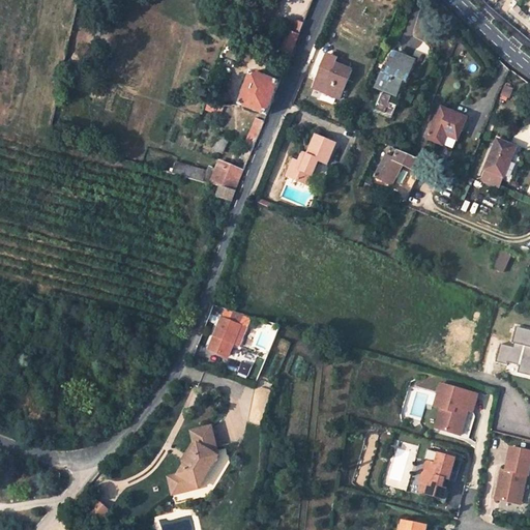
[(295,21),(291,32),(299,36),(303,25),(295,21)]
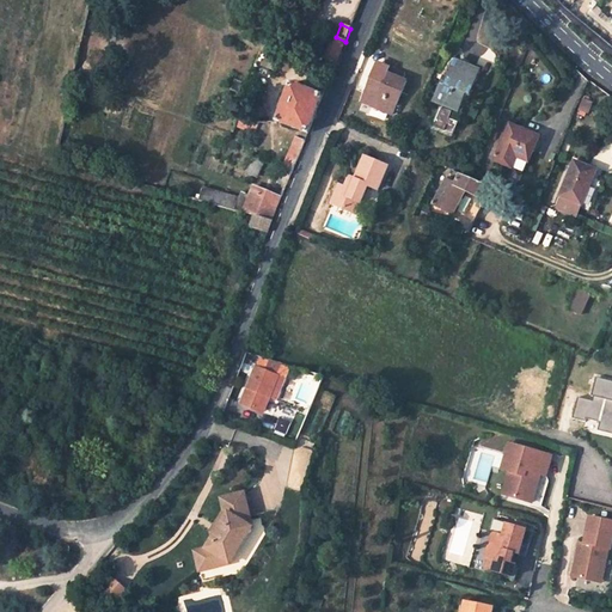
[(346,42),(336,37),(323,65),(326,67),(323,75),(330,78),(346,42)]
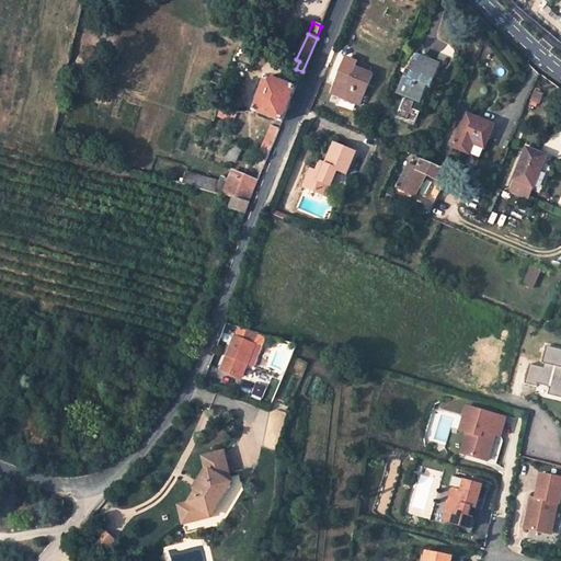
[(235,60),(252,68),(258,54),(240,47),(235,60)]
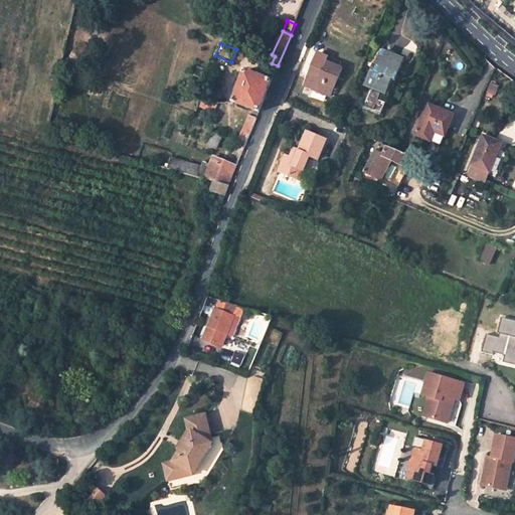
[(403,59),(384,52),(377,69),(374,67),(367,84),(372,88),(367,102),(383,109),(385,103),(378,100),(381,92),(385,94),(393,76),(395,77),(403,59)]
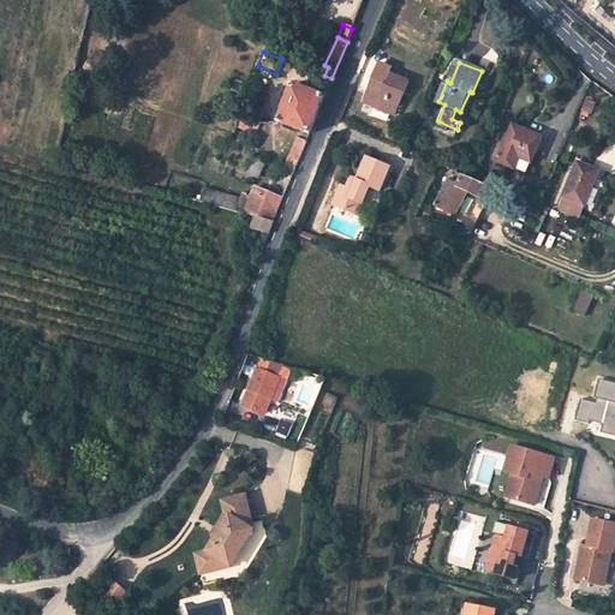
[(411,76),(392,67),(384,84),(374,79),(364,102),(395,115),(411,76)]
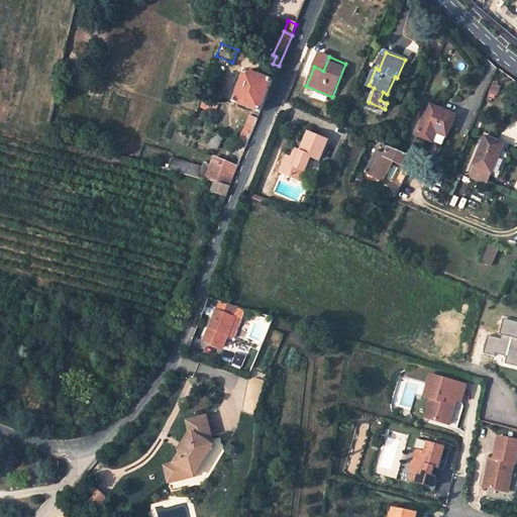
[(273,81),(246,72),(235,103),(262,113),(273,81)]
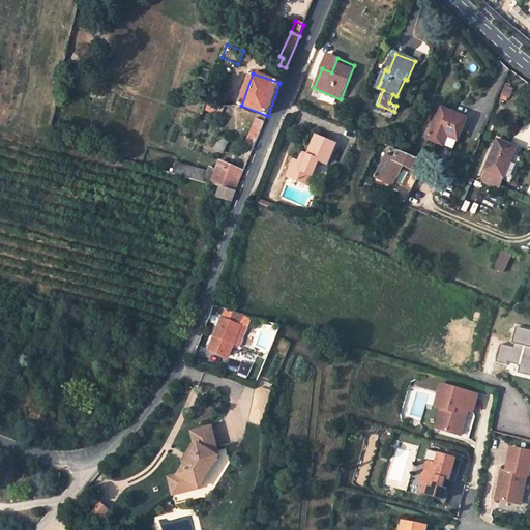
[(225,107),(207,99),(204,109),(221,116),(225,107)]
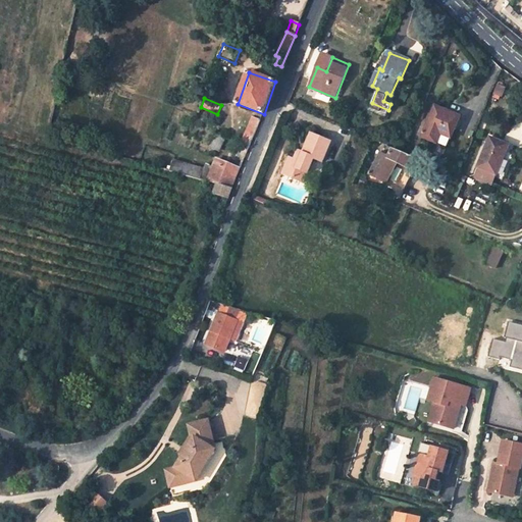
[(372,103),(370,107),(386,114),(388,110),(372,103)]
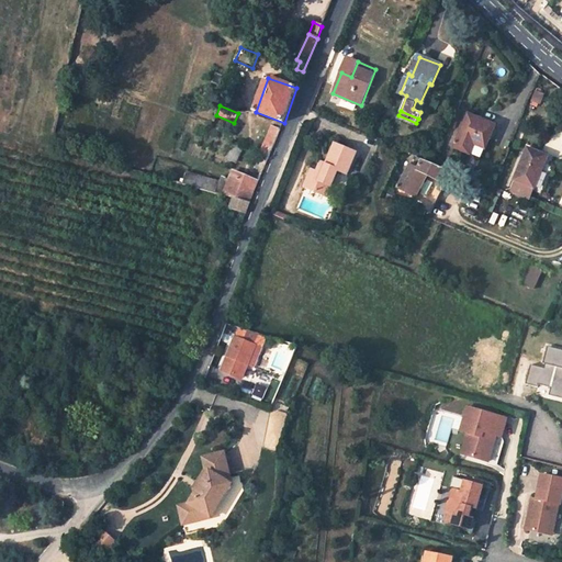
[(495,125),(469,113),(454,146),(482,158),(495,125)]
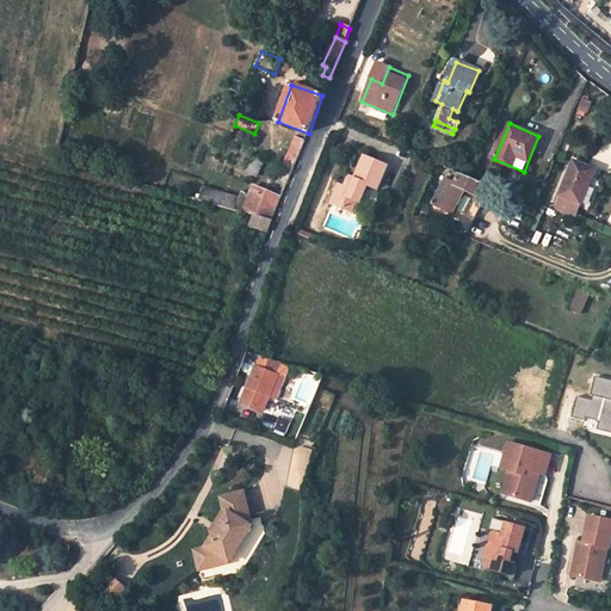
[(306,141),(295,136),(282,170),(276,184),(285,189),(306,141)]
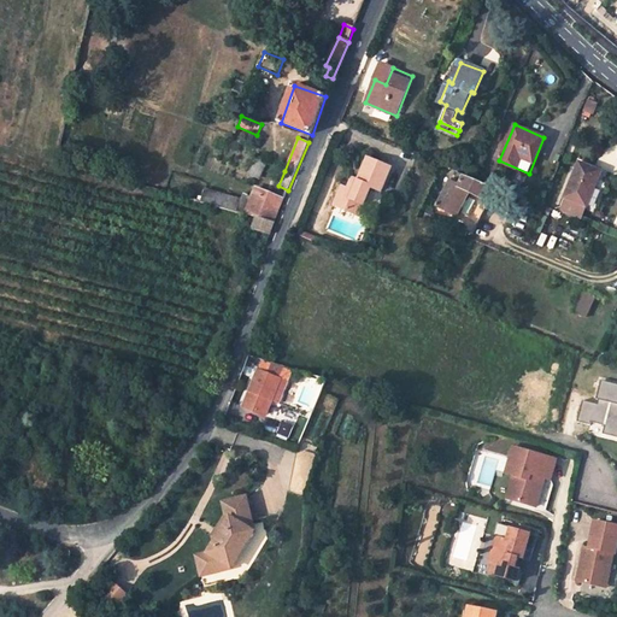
[(268,160),(258,156),(250,175),(257,178),(260,176),(268,160)]
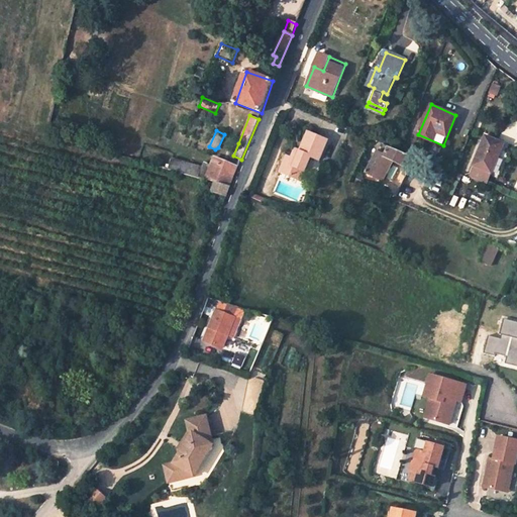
[(328,141),(308,133),(301,152),(295,149),(292,159),(287,157),(280,173),(301,182),(311,158),(320,162),(328,141)]
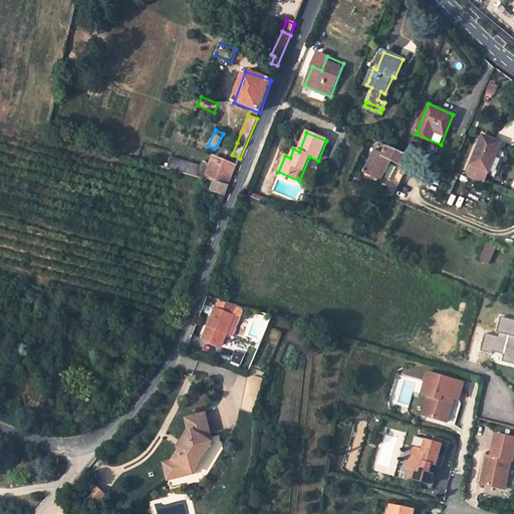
[(489,173),(501,143),(482,135),(469,165),(471,166),(467,175),(484,181),(488,173),(489,173)]
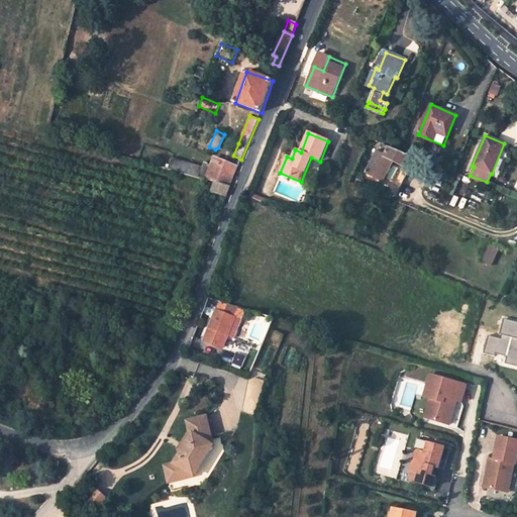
[(386,181),(395,162),(406,168),(412,157),(384,145),(370,173),(386,181)]
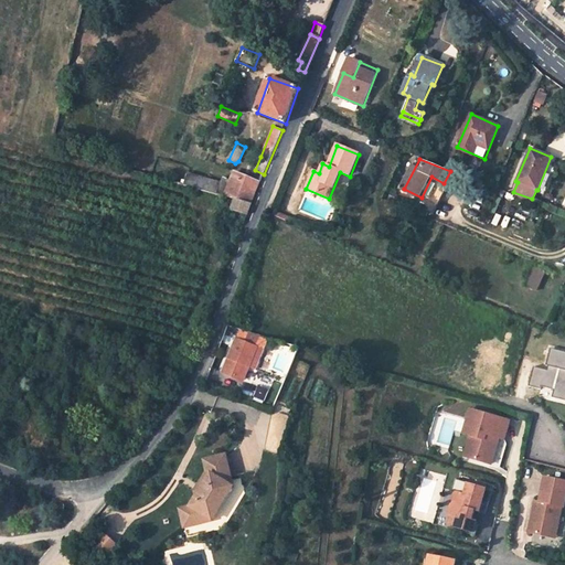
[(260,183),(235,172),(225,196),(235,200),(252,204),(260,183)]
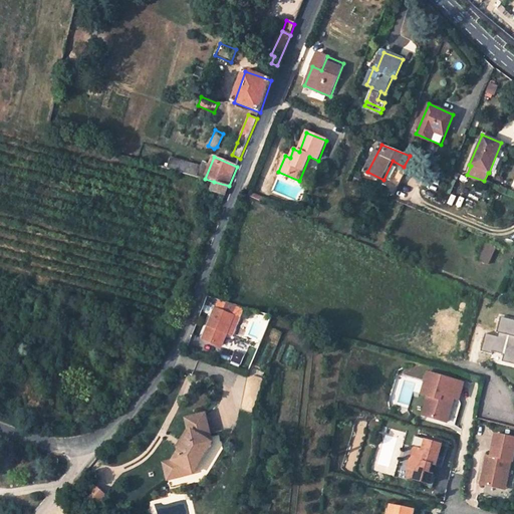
[(197,177),(199,167),(171,159),(168,169),(197,177)]
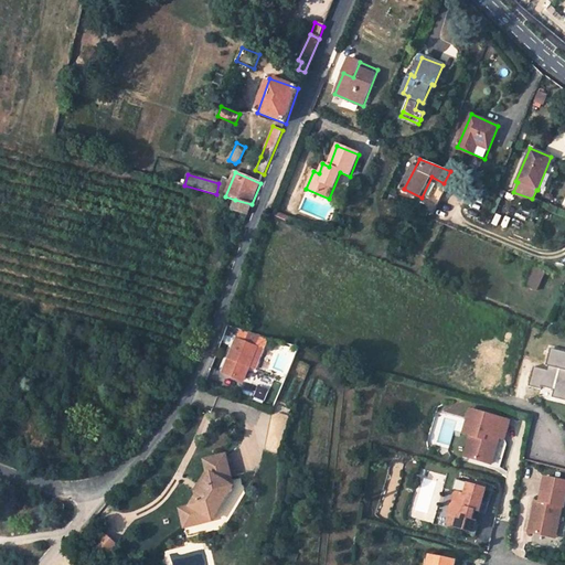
[(231,211),(247,215),(252,204),(235,200),(231,211)]
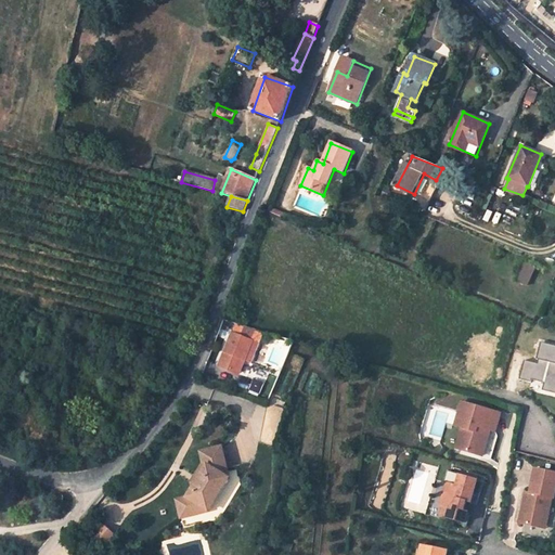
[(407,244),(411,234),(404,231),(399,241),(407,244)]
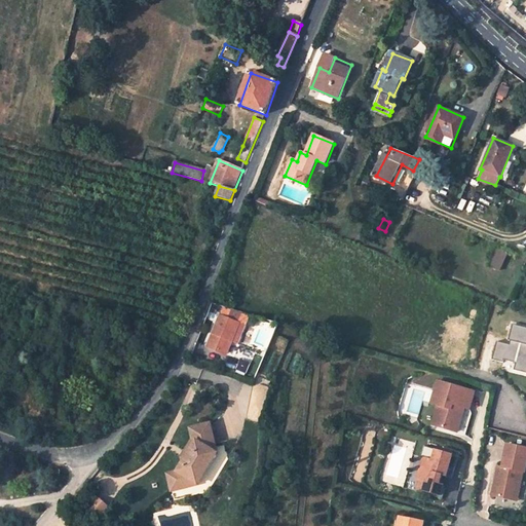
[(500,269),(508,255),(495,249),(488,264),(500,269)]
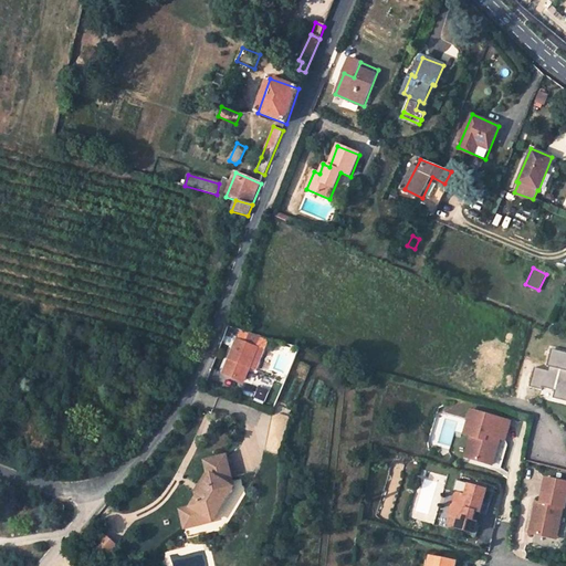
[(525,284),(521,293),(534,299),(538,290),(525,284)]
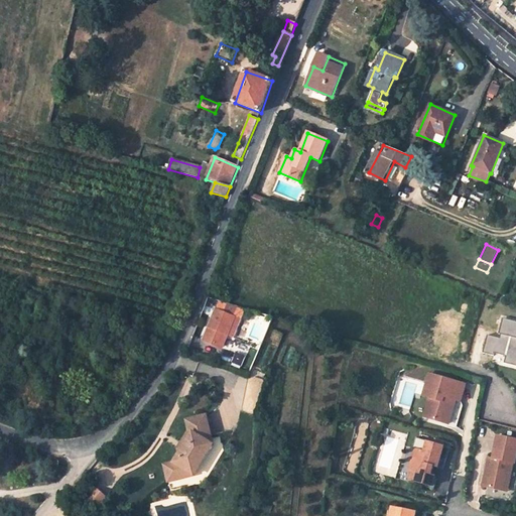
[(224,309),(219,307),(217,310),(204,340),(222,347),(228,334),(235,317),(234,317),(238,308),(228,304),(225,313),(222,312),(224,309)]
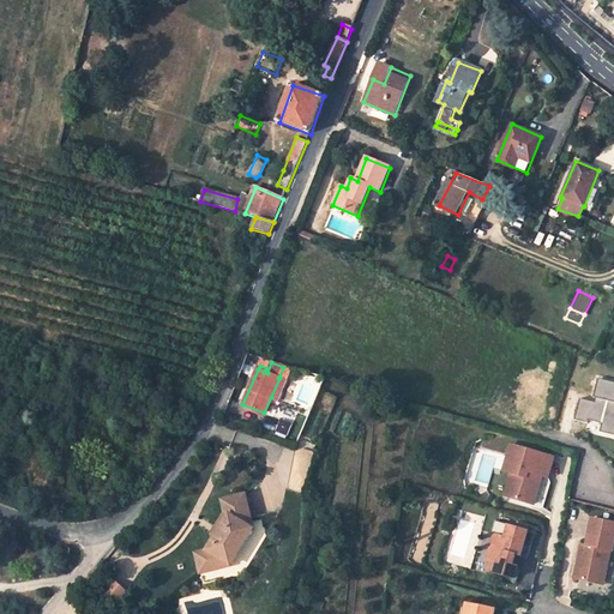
[(286,380),(280,378),(271,397),(277,399),(286,380)]
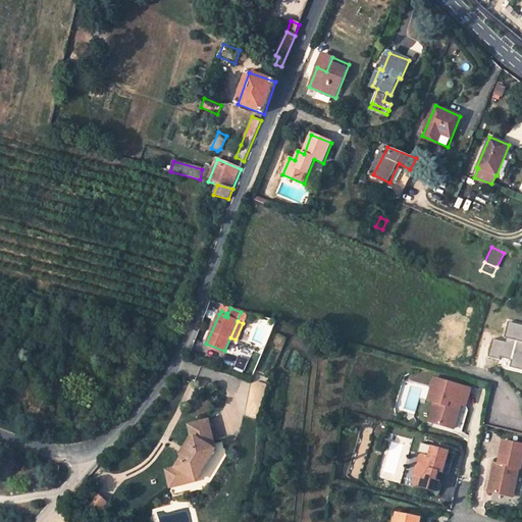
[(521,324),(510,322),(506,338),(508,338),(507,343),(494,340),(490,358),(502,360),(503,358),(514,361),(513,367),(521,369),(521,324)]
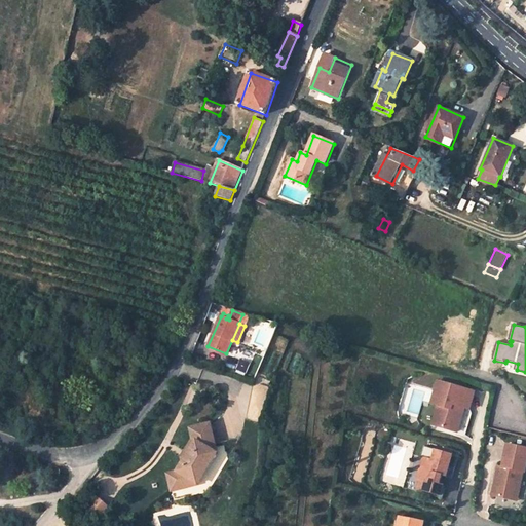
[(476,391),(439,381),(433,404),(440,405),(437,414),(443,416),(440,426),(459,431),(464,412),(462,411),(464,407),(471,409),(476,391)]
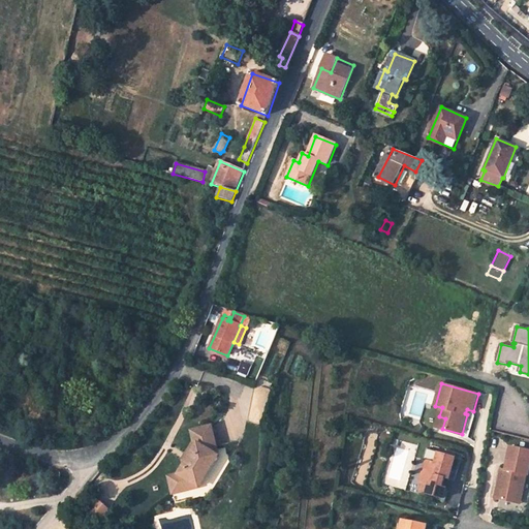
[(445,418),(439,416),(436,427),(442,429),(445,418)]
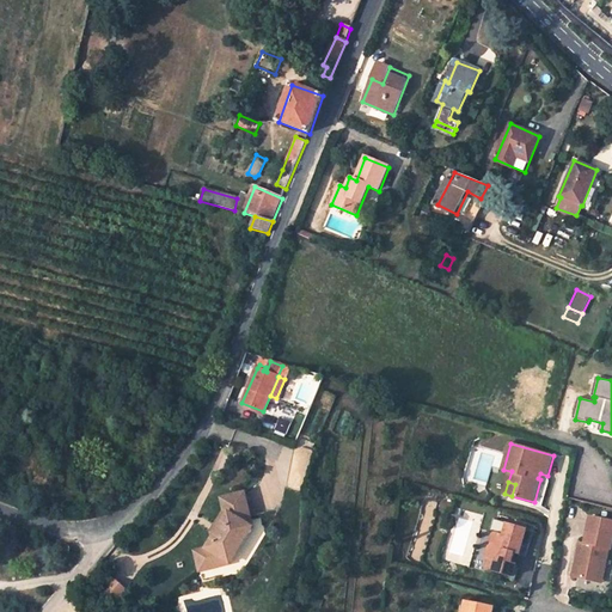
[(245,532),(251,521),(244,493),(222,499),(225,510),(228,513),(213,539),(208,549),(197,551),(202,570),(226,563),(234,550),(238,552),(249,534),(245,532)]
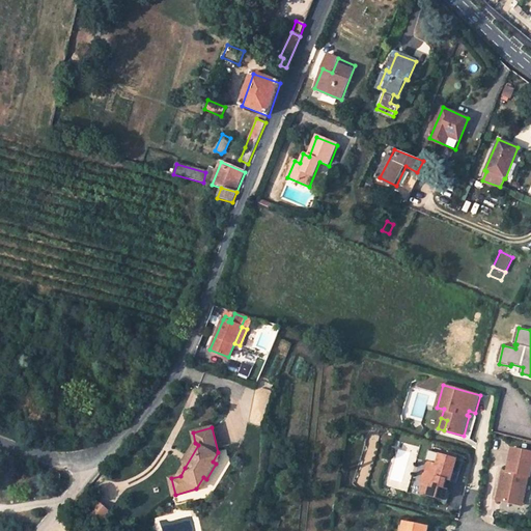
[(185,462),(185,468),(198,445),(195,443),(185,462)]
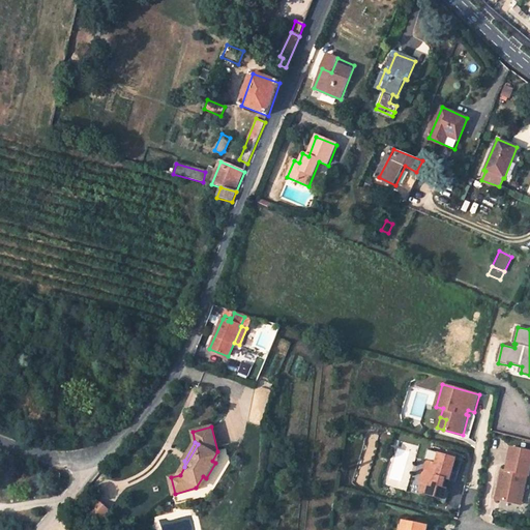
[(529,476),(529,471),(529,450),(511,447),(507,471),(502,471),(497,500),(518,504),(521,488),(524,489),(527,476),(529,476)]
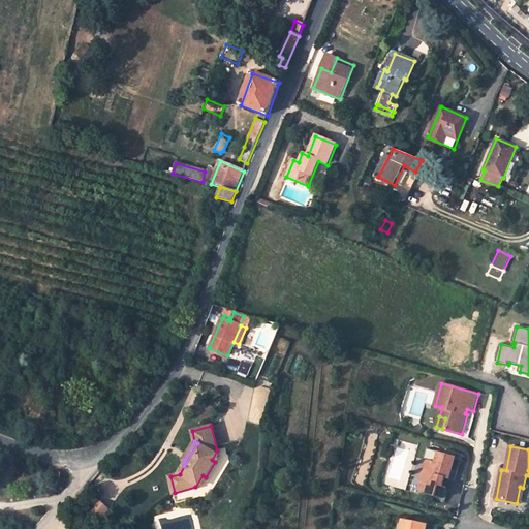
[(442,489),(446,471),(452,473),(456,459),(439,455),(436,464),(427,462),(421,483),(423,484),(430,486),(427,494),(443,499),(446,490),(442,489)]
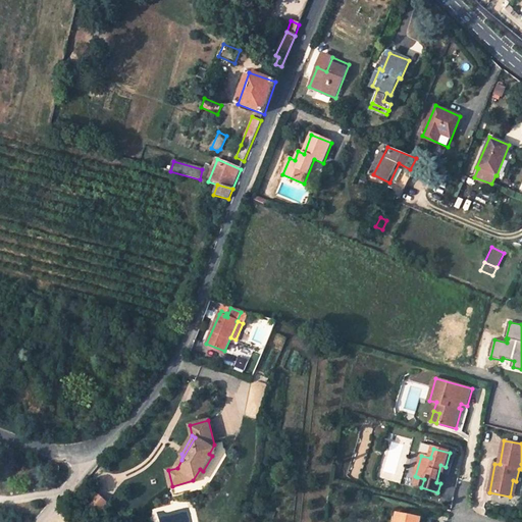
[(193,480),(198,479),(203,471),(200,469),(193,480)]
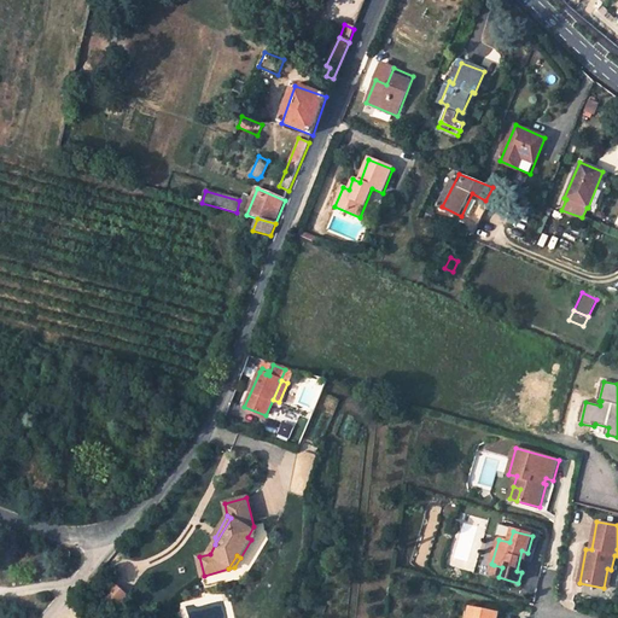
[(499,577),(502,567),(494,565),(491,576),(499,577)]
